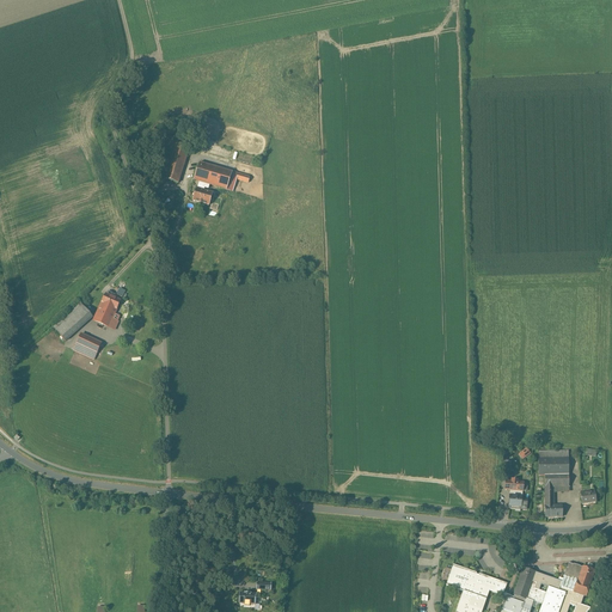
[(191,142),(167,135),(154,176),(178,184),(191,142)]
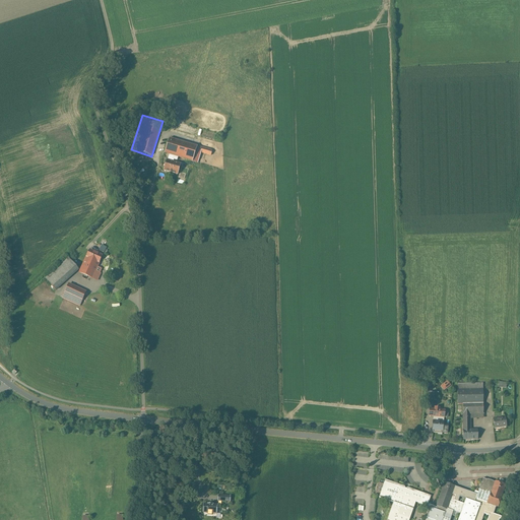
[(212,151),(169,139),(165,153),(170,154),(178,157),(198,163),(201,152),(211,155),(212,151)]
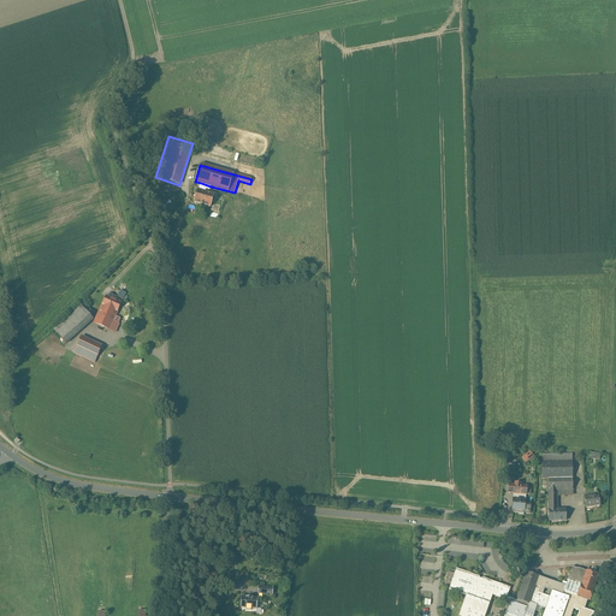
[(211,187),(201,183),(199,190),(197,190),(194,202),(211,207),(214,195),(205,193),(206,189),(209,190),(211,187)]
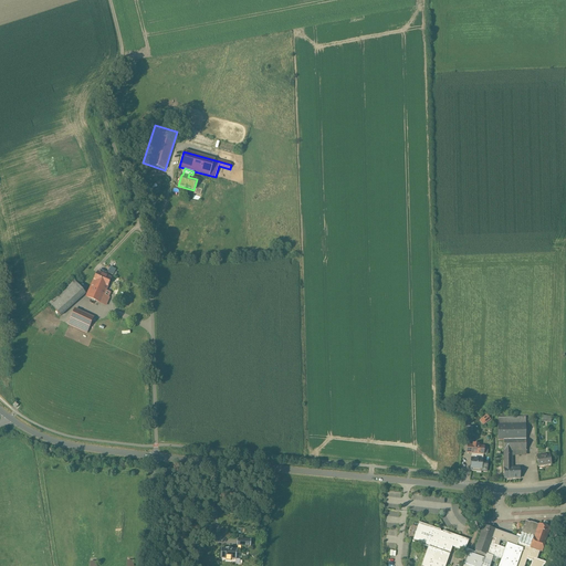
[(97,273),(92,285),(105,291),(111,279),(97,273)]
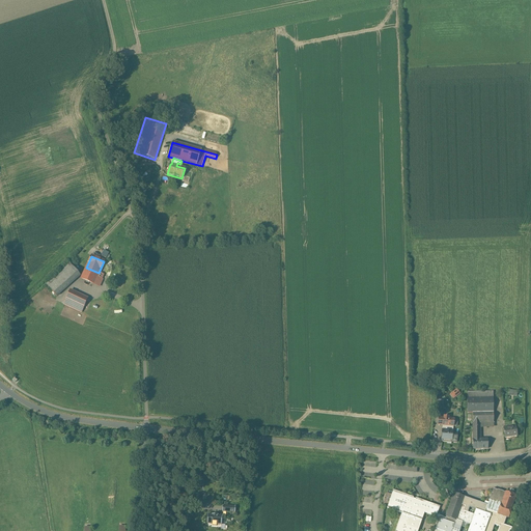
[(80,276),(70,264),(47,285),(57,297),(80,276)]
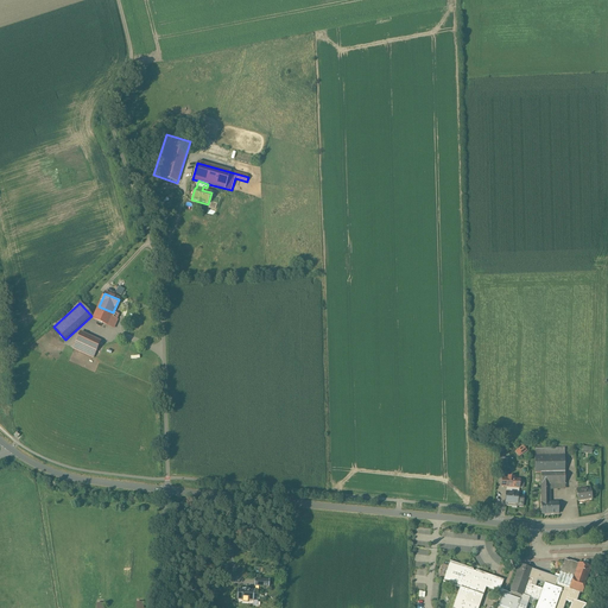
[(113,312),(99,306),(94,318),(113,328),(119,315),(113,312)]
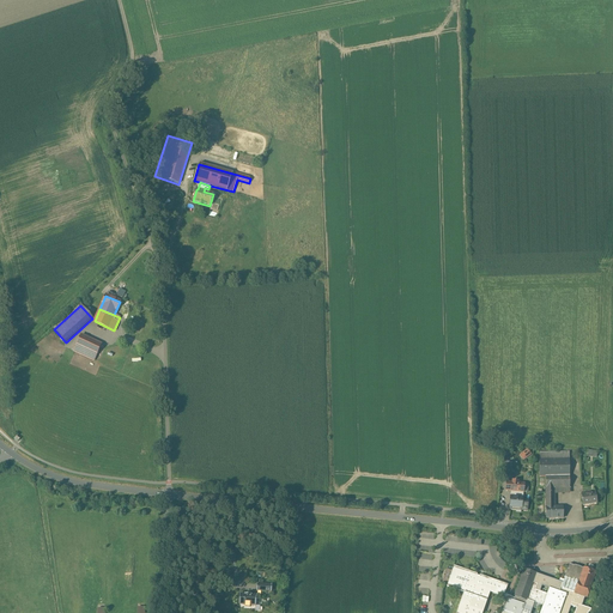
[(102,344),(82,335),(74,352),(93,360),(102,344)]
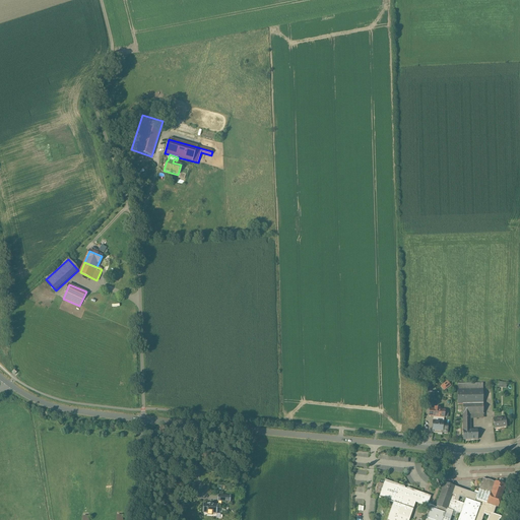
[(449,380),(441,386),(444,390),(451,384),(449,380)]
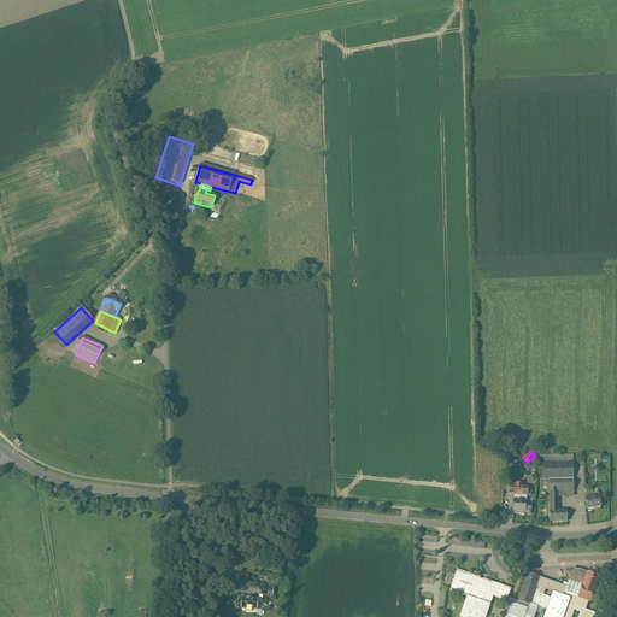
[(573,456),(542,456),(542,481),(548,480),(550,522),(566,521),(566,511),(558,511),(558,495),(554,495),(554,492),(574,491),(573,456)]
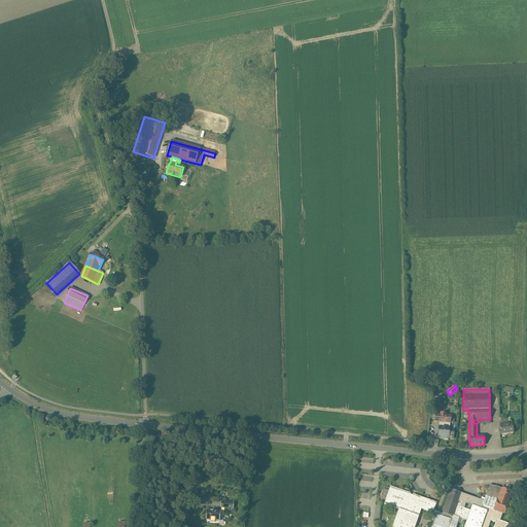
[(441,415),(435,415),(434,422),(440,422),(437,437),(453,438),(454,430),(449,429),(450,423),(453,423),(453,417),(446,416),(446,414),(441,414),(441,415)]
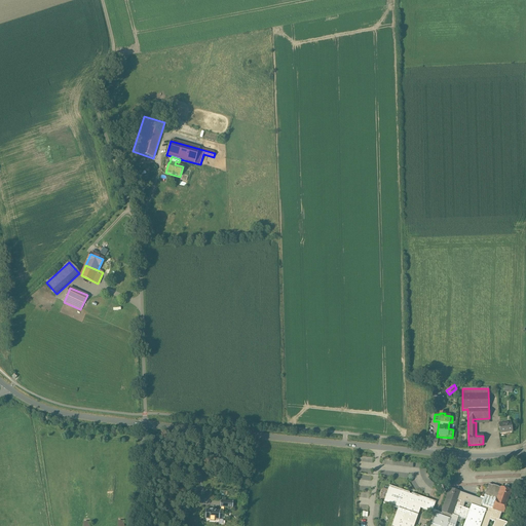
[(511,423),(498,425),(499,435),(513,433),(511,423)]
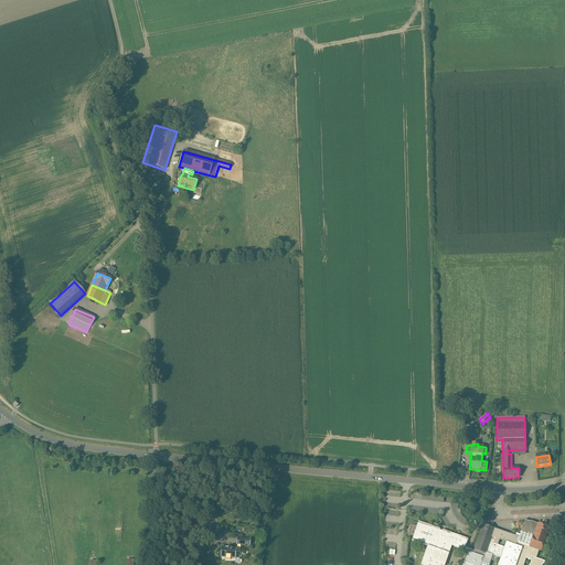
[(484,554),(486,554),(486,553),(500,558),(497,564),(480,564),(483,557),(467,552),(461,564),(523,564),(525,558),(531,561),(529,564),(542,564),(543,561),(536,558),(539,551),(541,551),(548,529),(524,520),(519,539),(501,532),(501,531),(482,524),(473,550),(484,554)]
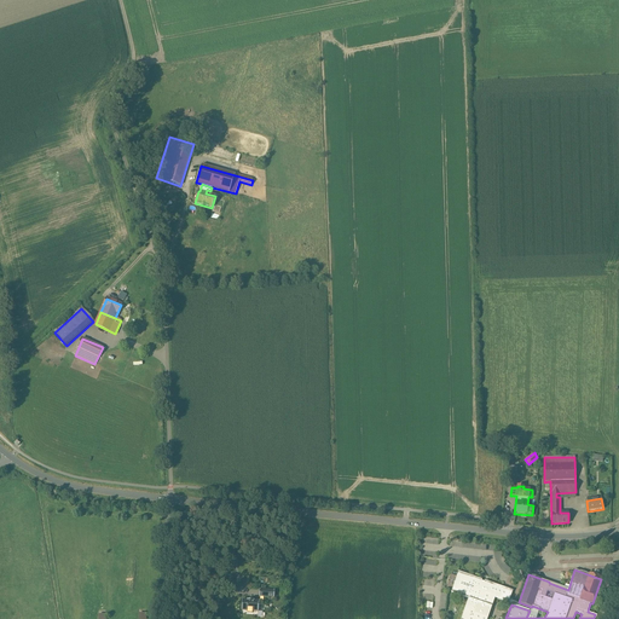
[(512,605),(530,611),(531,607),(519,602),(519,603),(509,600),(513,591),(458,572),(451,593),(468,599),(460,618),(486,618),(495,599),(512,605)]
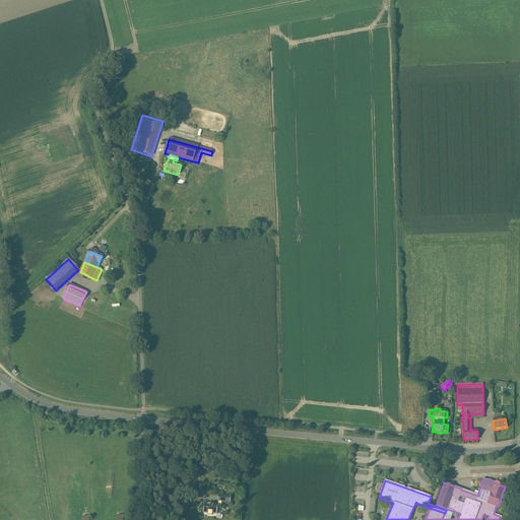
[(218,505),(203,504),(203,513),(208,514),(208,515),(212,515),(212,514),(217,514),(217,510),(218,510),(218,509),(218,505)]
